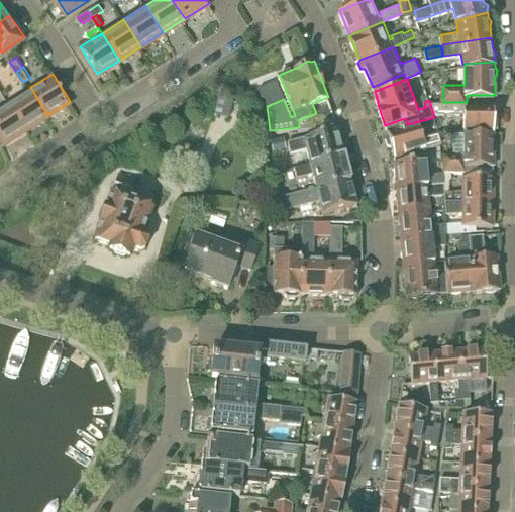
[(25,129),(47,115),(30,87),(7,100),(25,129)]
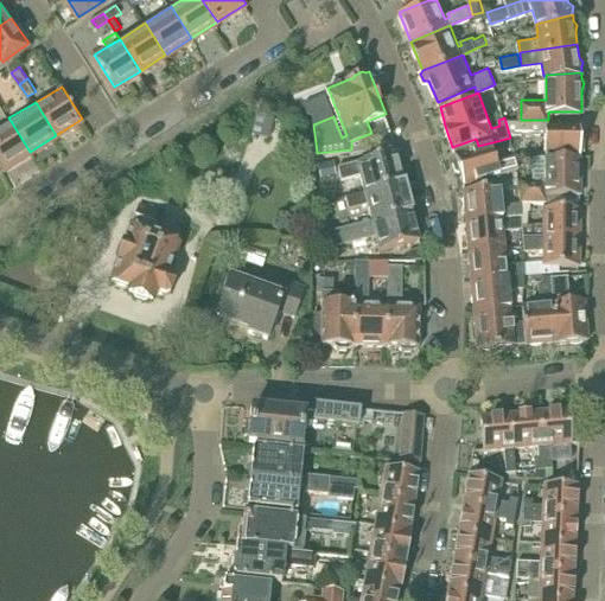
[(258,109),(253,130),(272,134),(275,113),(258,109)]
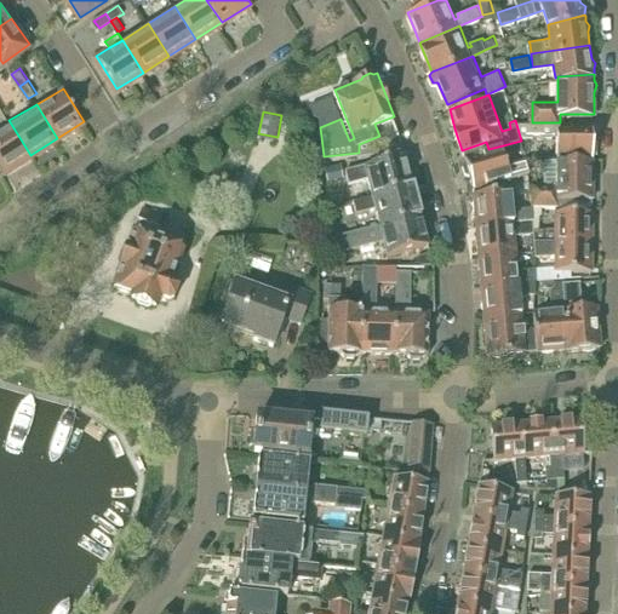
[(9,120),(0,125),(0,164),(4,172),(30,155),(9,120)]
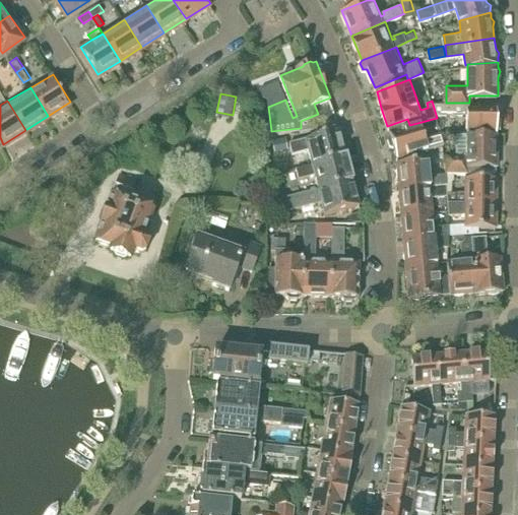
[(468,131),(498,131),(498,106),(469,105),(469,103),(446,103),(433,103),(436,112),(446,112),(446,111),(461,111),(461,114),(468,114),(468,131)]
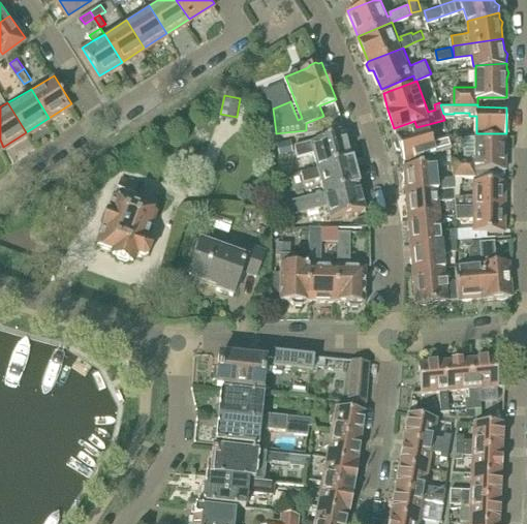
[(429,124),(416,127),(397,133),(398,136),(396,136),(398,148),(402,147),(405,158),(437,150),(437,149),(453,145),(450,135),(434,140),(429,124)]
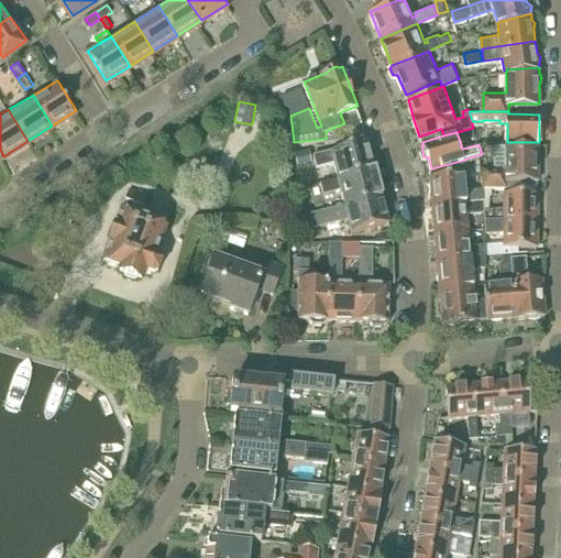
[(377,165),(376,165),(369,138),(315,152),(318,164),(334,160),(338,175),(377,166),(377,165)]
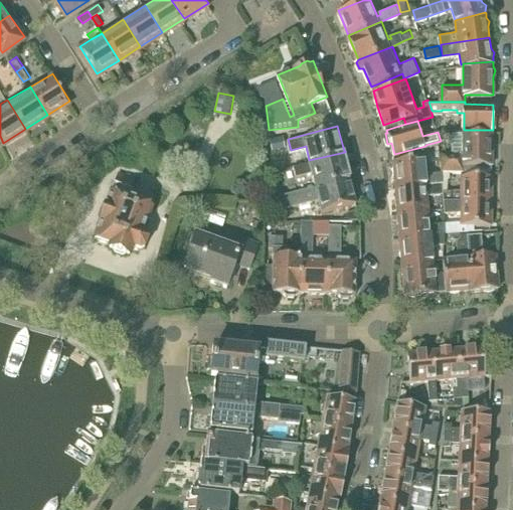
[(493,145),(495,141),(493,138),(493,131),(463,131),(462,153),(442,153),(443,169),(464,169),(465,163),(492,163),(493,145)]
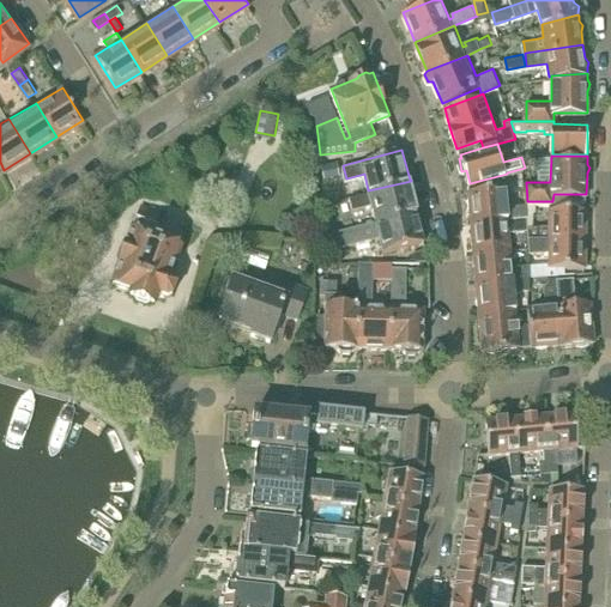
[(338,159),(321,163),(325,177),(342,174),(338,159)]
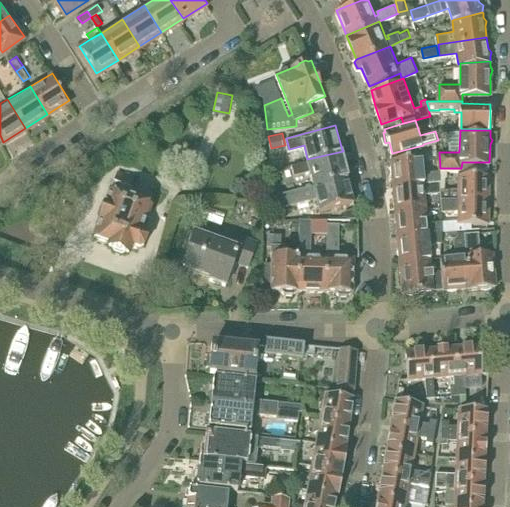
[(348,175),(349,175),(343,151),(307,159),(308,160),(292,164),(295,174),(310,170),(314,184),(348,175)]
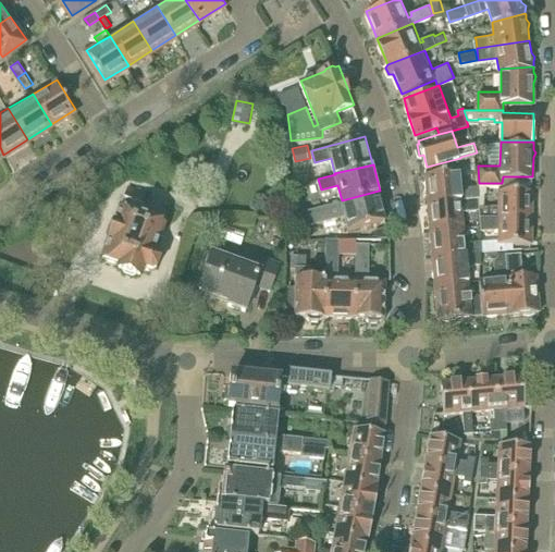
[(429,187),(430,200),(479,196),(479,184),(461,185),(460,170),(427,172),(428,176),(426,183),(429,187)]
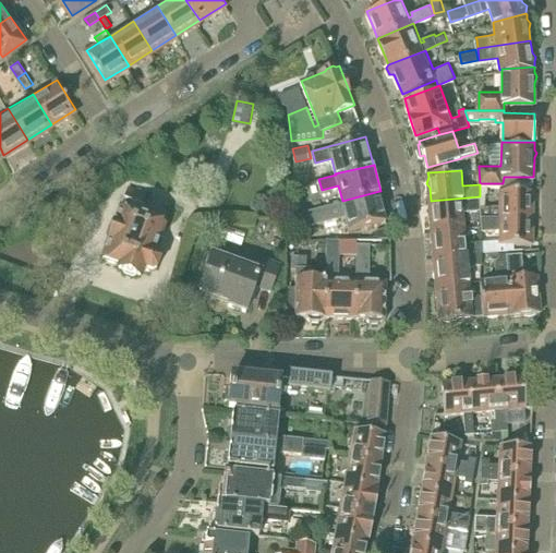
[(142,273),(144,266),(154,269),(159,266),(161,253),(160,251),(157,250),(166,223),(152,218),(155,211),(144,206),(149,192),(129,184),(103,255),(121,262),(120,264),(142,273)]
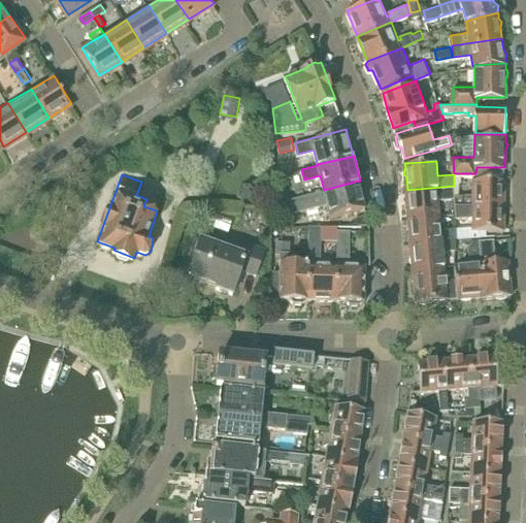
[(456,192),(456,203),(504,204),(504,193),(506,190),(506,186),(505,184),(504,178),(473,178),(473,193),(456,192)]
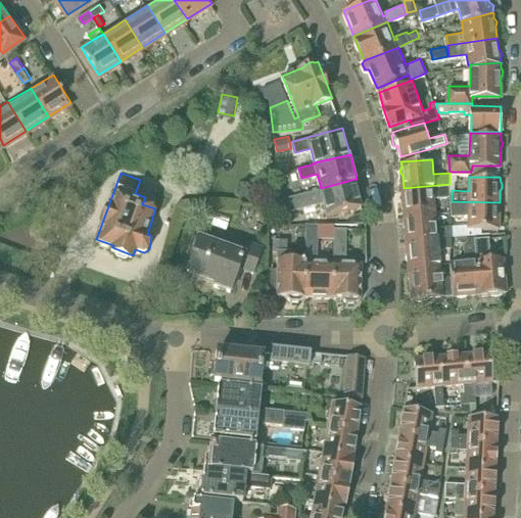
[(327,214),(362,204),(356,179),(321,188),(273,200),(276,214),(324,201),(327,214)]
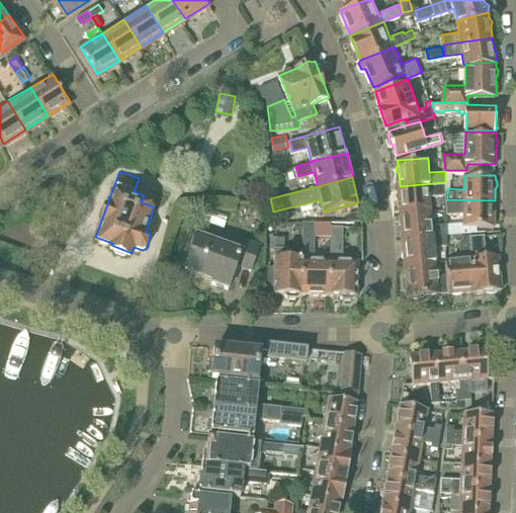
[(273,195),(283,193),(280,179),(269,182),(273,195)]
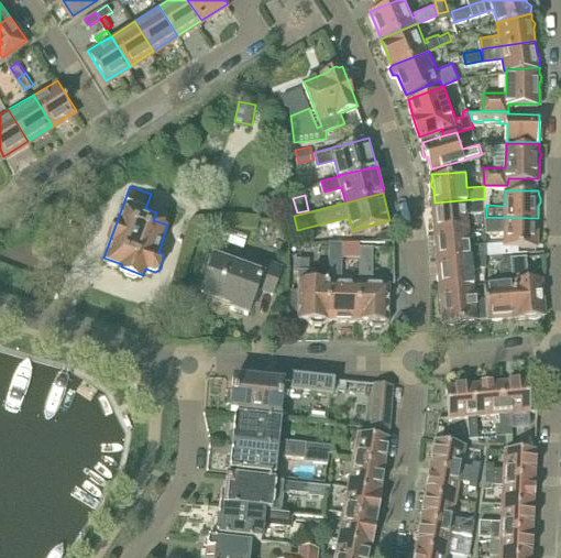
[(437,225),(438,231),(471,228),(469,210),(485,209),(484,198),(435,203),(436,216),(433,220),(437,225)]
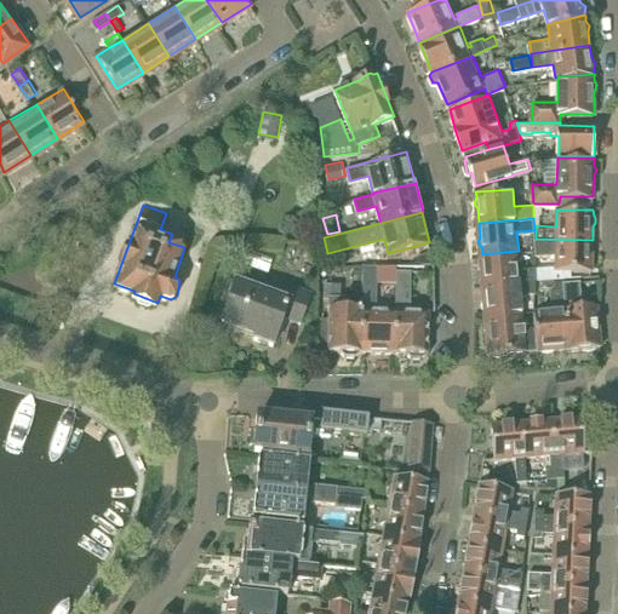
[(536,239),(536,248),(536,254),(556,254),(556,270),(593,269),(594,263),(595,260),(595,254),(593,252),(593,240),(536,239)]
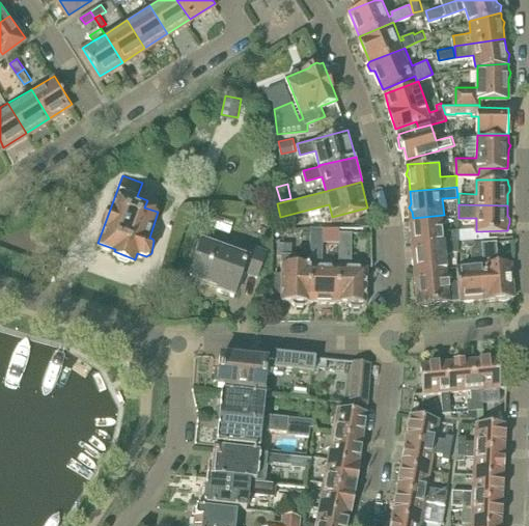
[(367,215),(358,217),(361,225),(370,224),(367,215)]
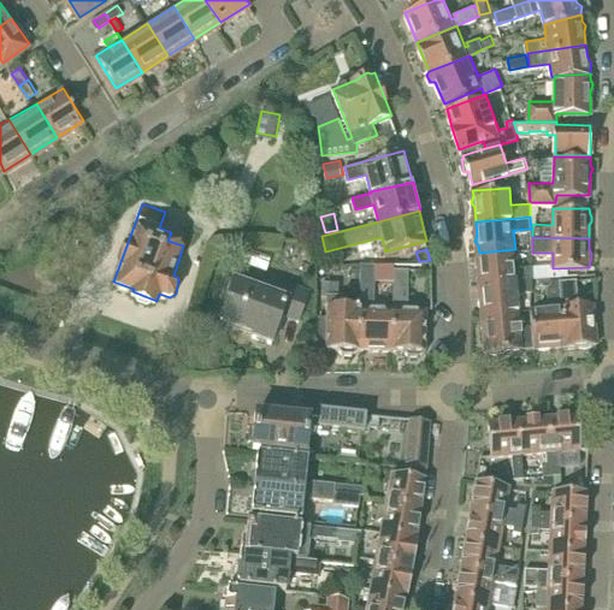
[(533,264),(517,266),(515,249),(479,253),(479,258),(477,262),(480,267),(482,283),(532,278),(533,267),(533,264)]
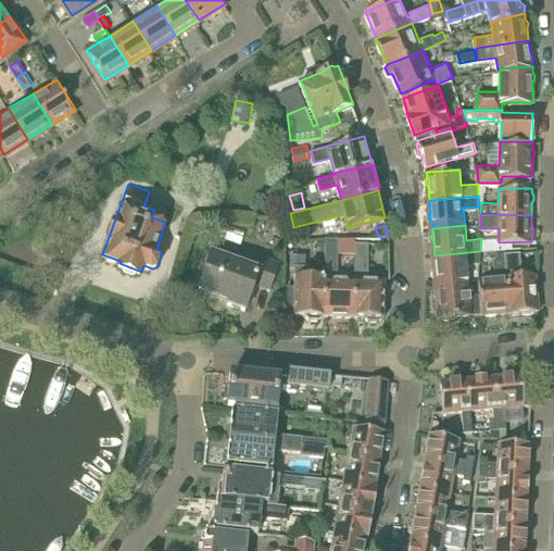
[(326,314),(355,315),(356,275),(339,275),(340,236),(328,236),(327,275),(326,314)]
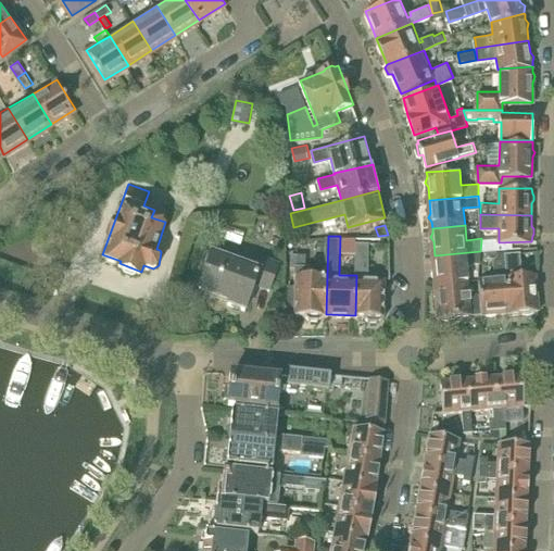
[(383,315),(385,315),(386,276),(369,275),(370,241),(357,240),(356,275),(355,315),(366,315),(370,320),(380,320),(383,315)]
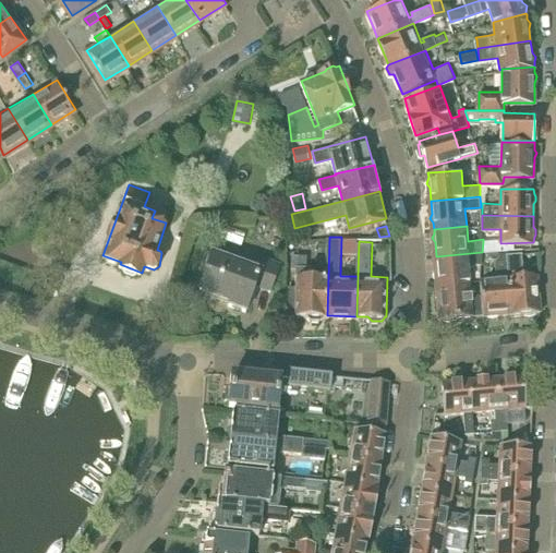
[(437,278),(438,284),(471,280),(469,263),(483,262),(482,252),(436,256),(436,269),(434,274),(437,278)]
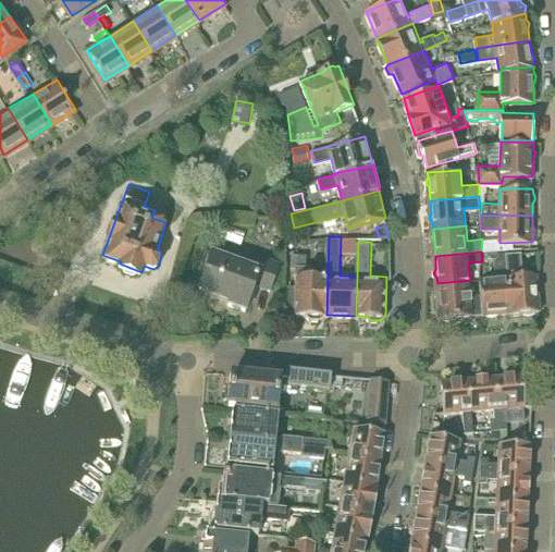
[(537,310),(540,310),(537,273),(523,274),(521,252),(506,253),(506,257),(512,313),(523,311),(530,314),(537,310)]
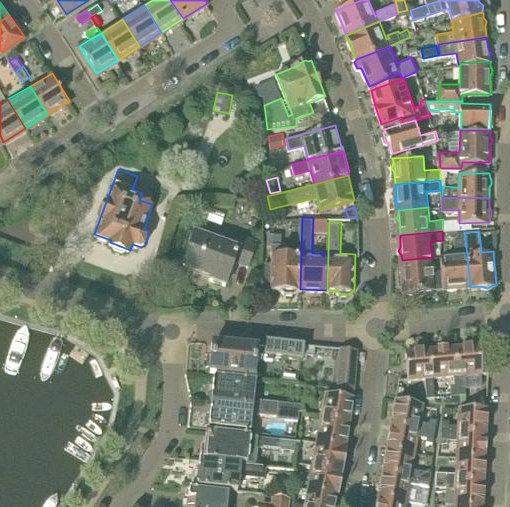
[(229,244),(195,232),(183,267),(228,282),(236,259),(249,264),(258,240),(233,232),(229,244)]
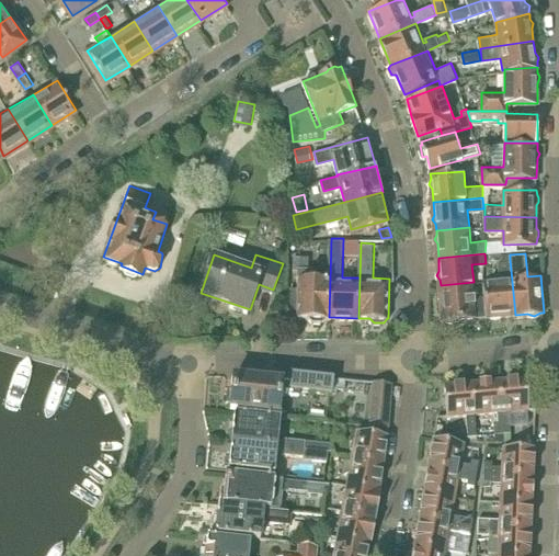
[(329,317),(330,278),(312,276),(309,268),(310,254),(295,254),(294,268),(299,268),(298,286),(289,286),(288,316),(310,317),(314,321),(323,321),(327,317),(329,317)]
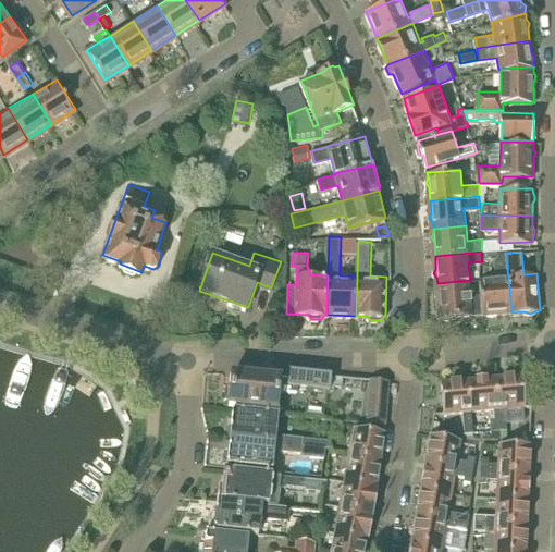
[(510,310),(512,313),(506,257),(495,258),(496,272),(501,272),(501,276),(480,277),(481,292),(483,313),(488,313),(494,315),(500,313),(510,310)]
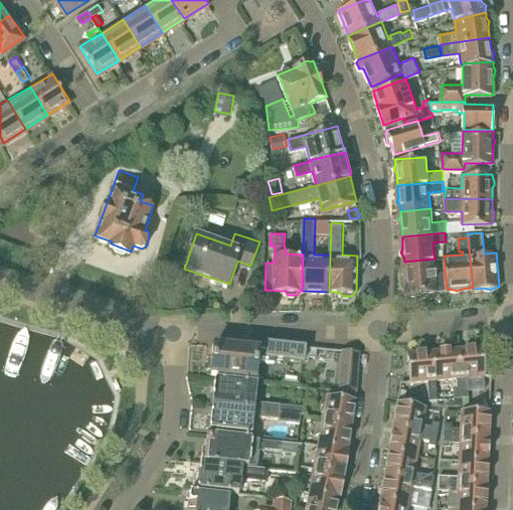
[(445,270),(436,271),(435,259),(404,262),(404,266),(402,270),(405,274),(406,293),(410,293),(416,294),(420,292),(447,289),(445,270)]
